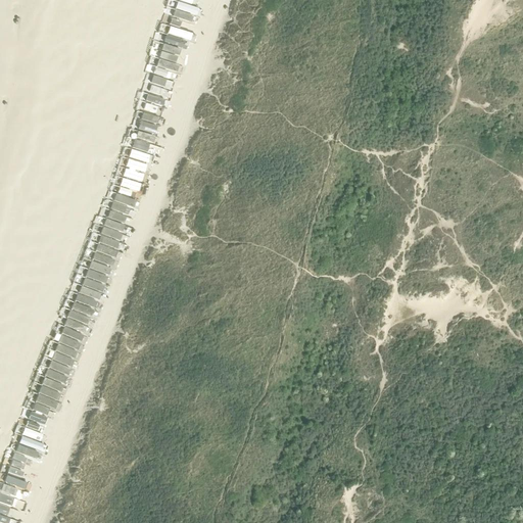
[(178,0),(175,8),(192,13),(194,6),(189,5),(190,0),(178,0)]
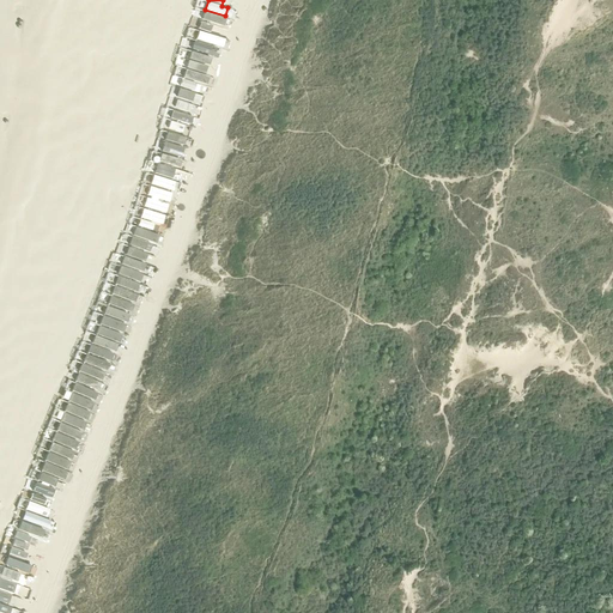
[(204,10),(200,19),(210,22),(213,13),(204,10)]
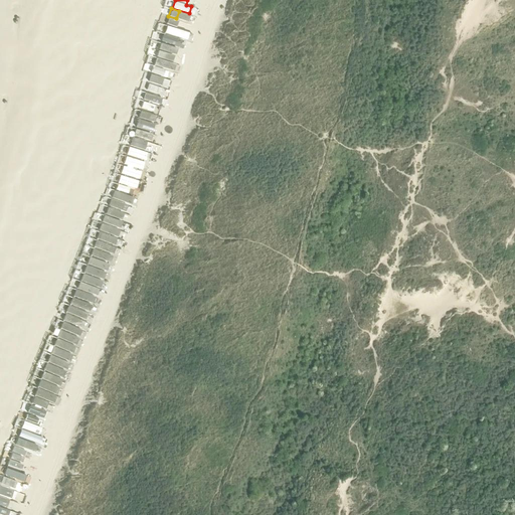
[(176,29),(178,22),(168,18),(166,25),(176,29)]
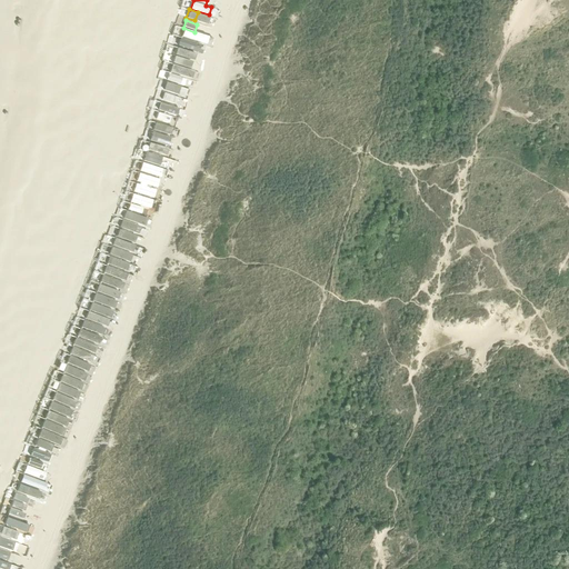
[(200,43),(206,45),(208,36),(181,30),(178,48),(198,52),(200,43)]
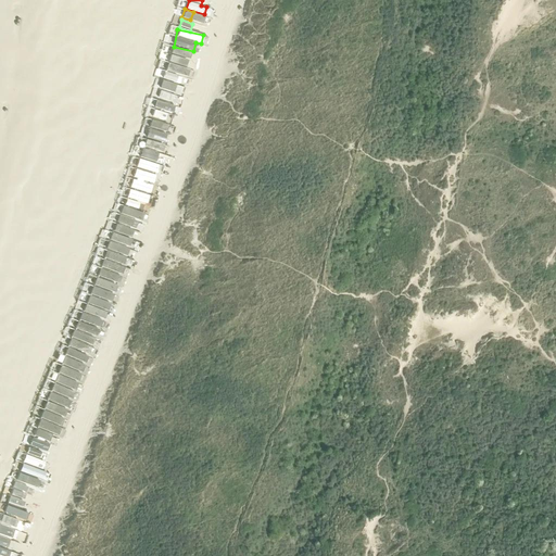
[(172,47),(163,72),(156,70),(154,76),(182,86),(188,70),(185,68),(190,52),(172,47)]
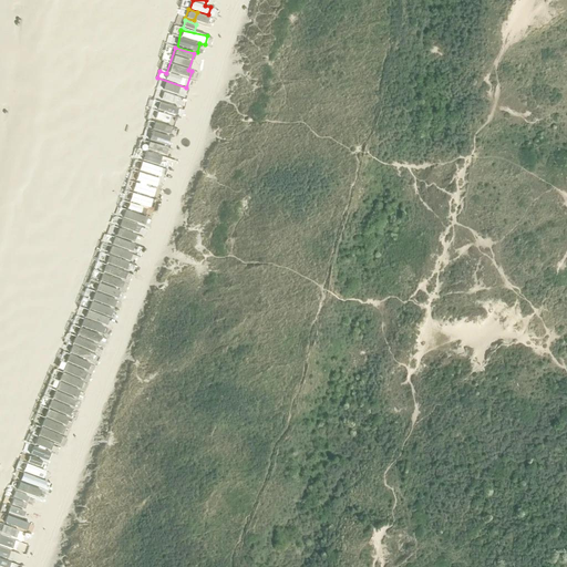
[(181,109),(186,90),(163,83),(161,89),(157,88),(151,110),(150,109),(146,117),(171,124),(175,107),(181,109)]
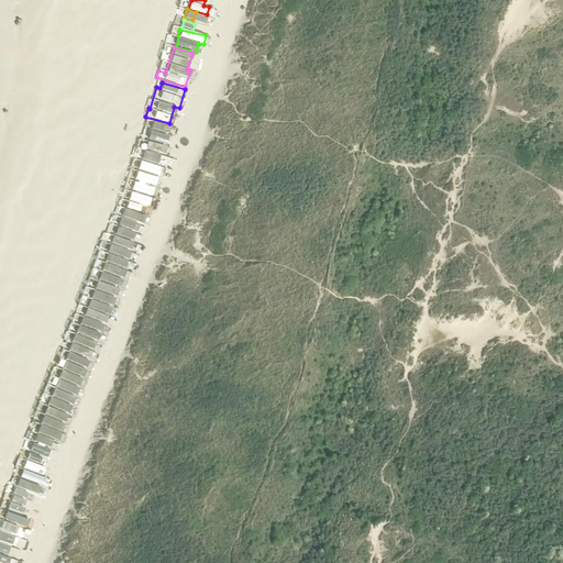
[(148,120),(146,128),(165,133),(167,125),(148,120)]
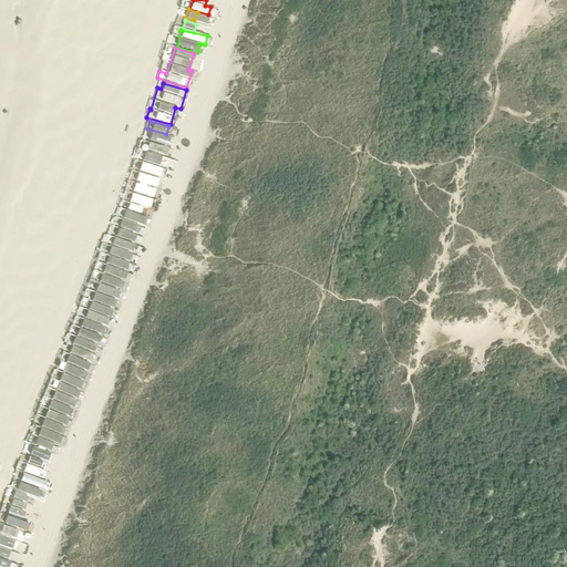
[(162,145),(165,136),(146,130),(144,138),(162,145)]
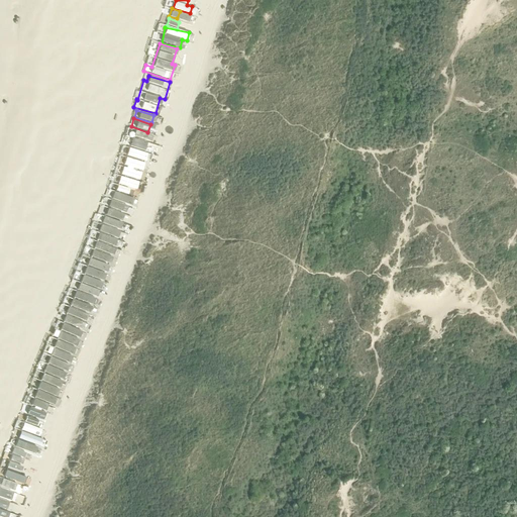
[(146,139),(147,133),(130,129),(128,136),(146,139)]
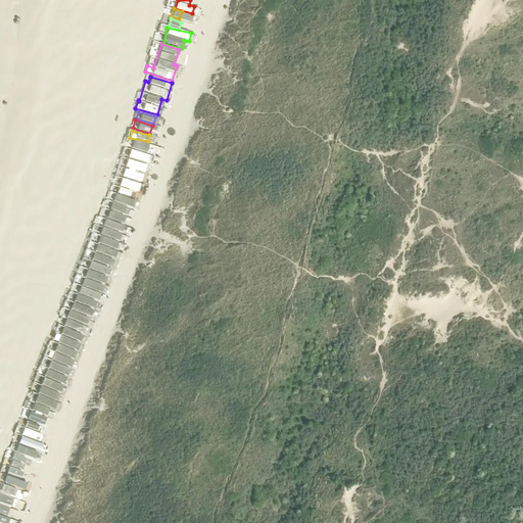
[(129,138),(127,146),(149,154),(152,146),(129,138)]
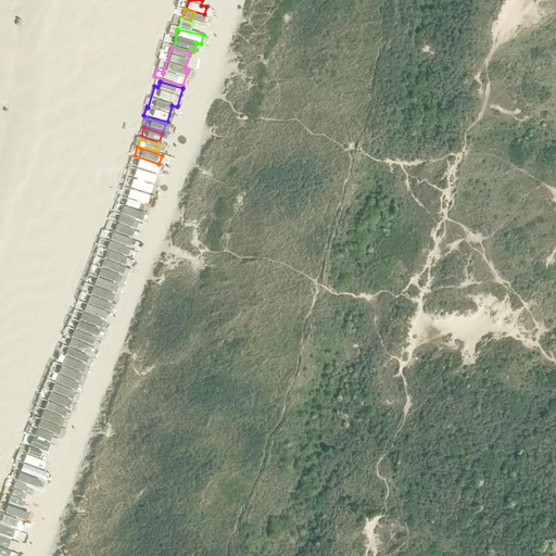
[(101,228),(38,439),(50,443),(52,437),(58,439),(83,355),(88,357),(90,351),(89,350),(109,285),(118,287),(124,268),(125,268),(127,261),(121,258),(133,219),(136,220),(138,212),(130,209),(133,201),(141,203),(152,163),(131,158),(112,224),(104,222),(102,228),(101,228)]
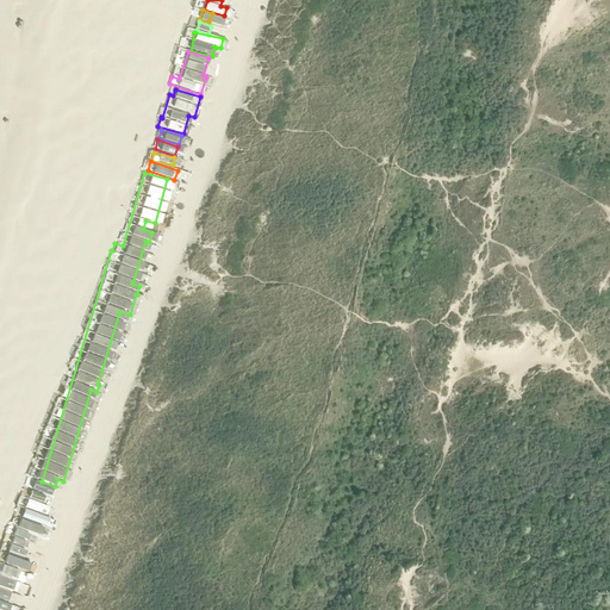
[(29,495),(23,508),(37,514),(44,497),(49,498),(53,489),(33,480),(27,493),(29,495)]
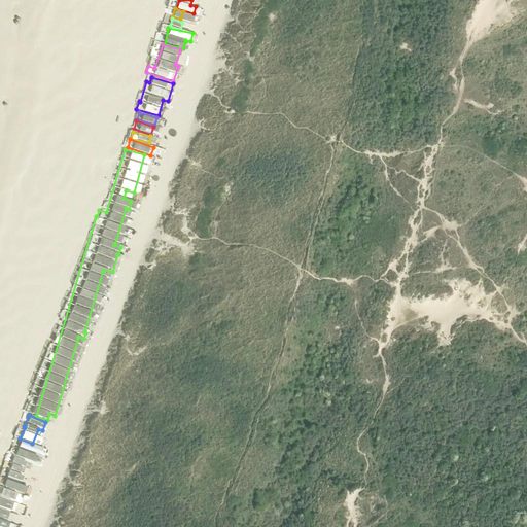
[(24,477),(31,445),(14,442),(2,500),(13,502),(18,484),(16,484),(19,476),(24,477)]
